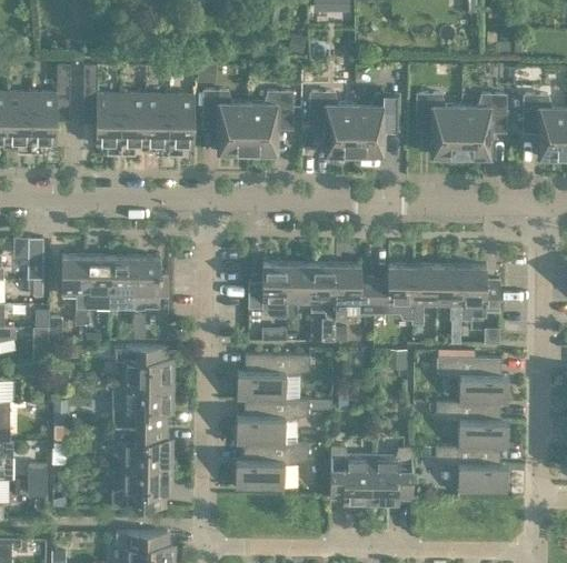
[(314,0),(314,10),(349,10),(348,0),(314,0)]
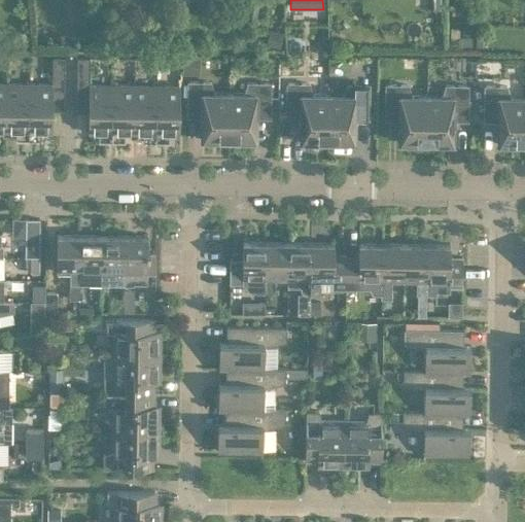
[(441,0),(431,0),(432,12),(441,12),(441,0)]
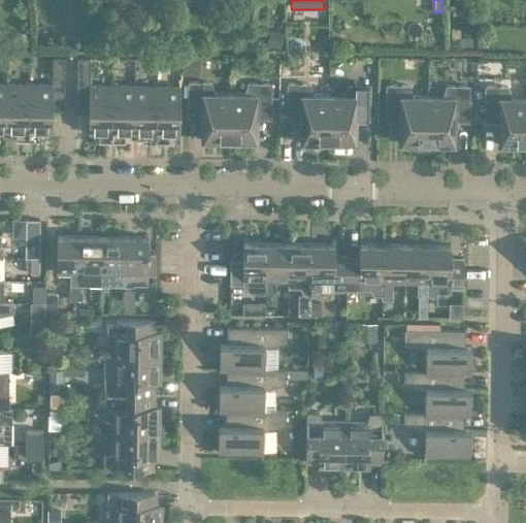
[(460,18),(460,17),(468,17),(468,8),(460,8),(460,11),(454,11),(454,18),(460,18)]
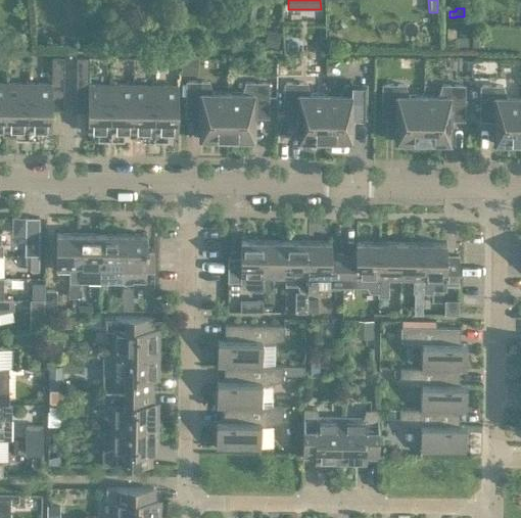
[(266,47),(278,50),(282,35),(270,32),(266,47)]
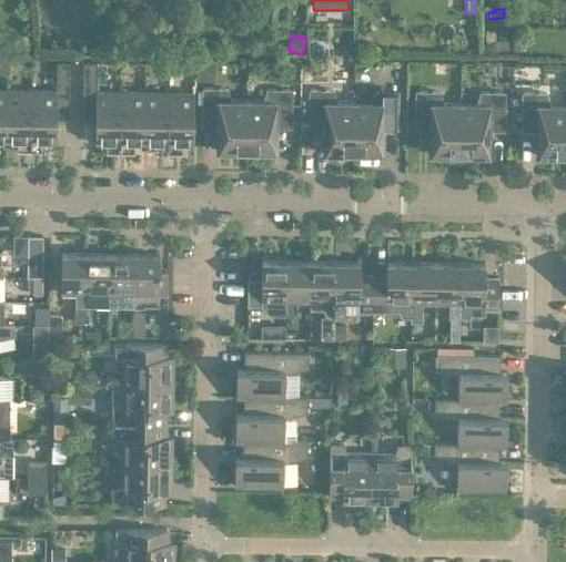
[(57,93),(8,92),(7,144),(17,144),(17,153),(46,154),(46,145),(56,145),(57,122),(69,122),(70,64),(57,64),(57,93)]
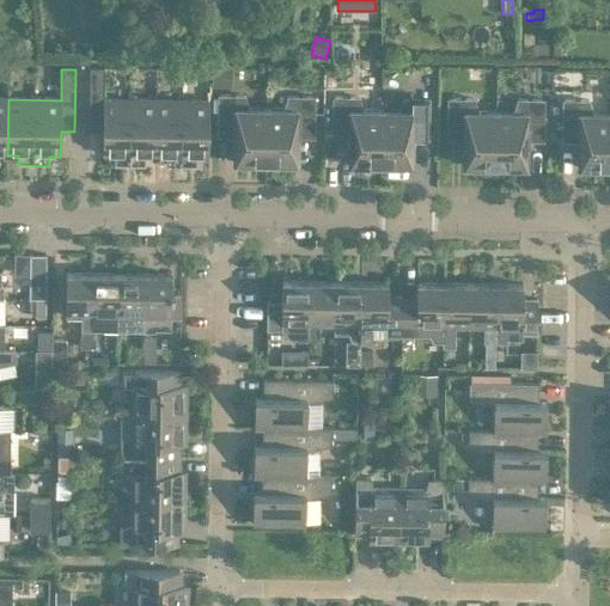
[(145,158),(156,158),(157,102),(104,102),(104,71),(90,69),(90,132),(103,132),(103,157),(114,158),(114,166),(145,167),(145,158)]
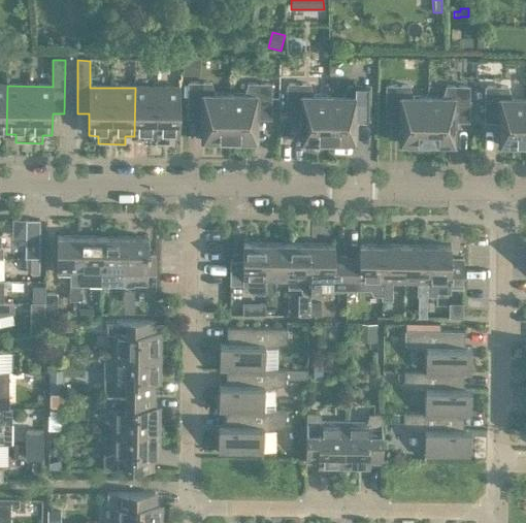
[(184,75),(200,75),(200,61),(184,61),(184,75)]
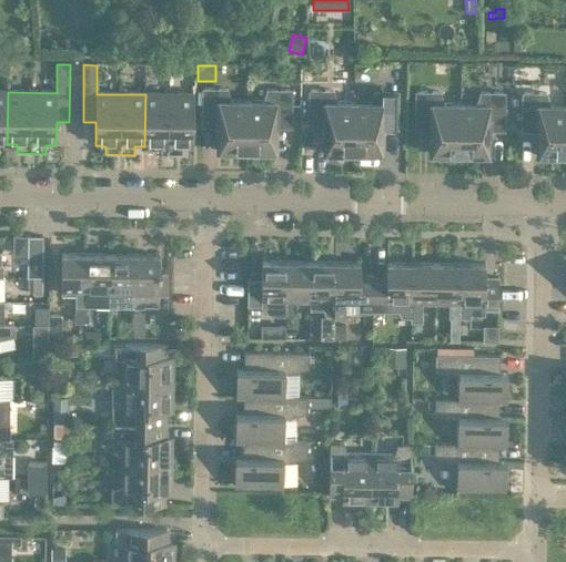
[(223,152),(223,155),(238,155),(238,152),(246,152),(248,103),(230,103),(228,92),(203,91),(202,121),(218,121),(218,152),(223,152)]
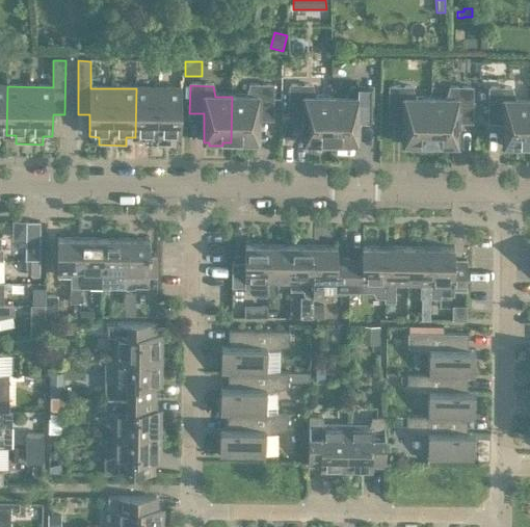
[(239,142),(239,146),(253,146),(253,143),(258,143),(259,114),(272,114),(273,86),(250,86),(247,97),(232,97),(231,142),(239,142)]
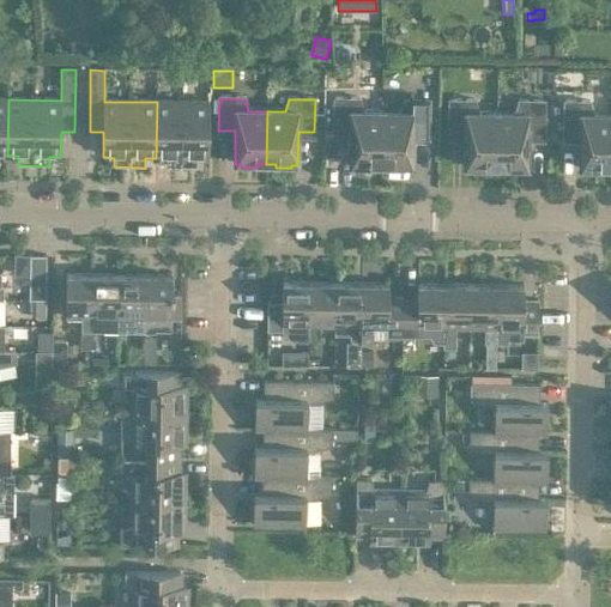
[(334,101),(333,132),(350,133),(350,165),(356,165),(356,169),(371,169),(371,167),(381,167),(382,114),(363,113),(361,101),(334,101)]
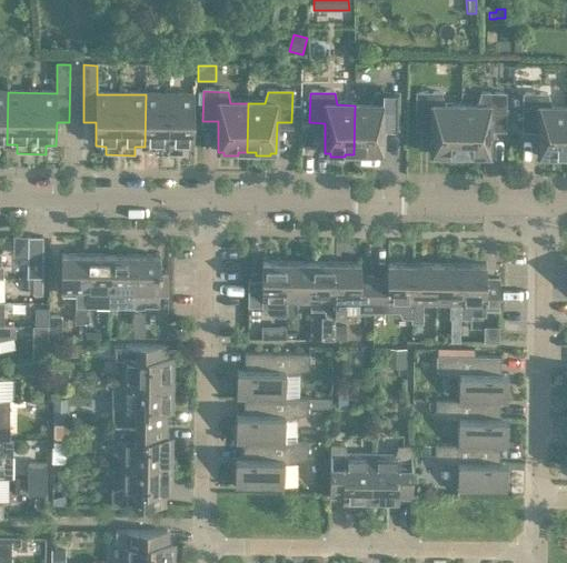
[(355,106),(354,154),(362,154),(362,158),(377,158),(377,154),(383,154),(383,123),(398,124),(399,94),(375,93),(371,106),(355,106)]
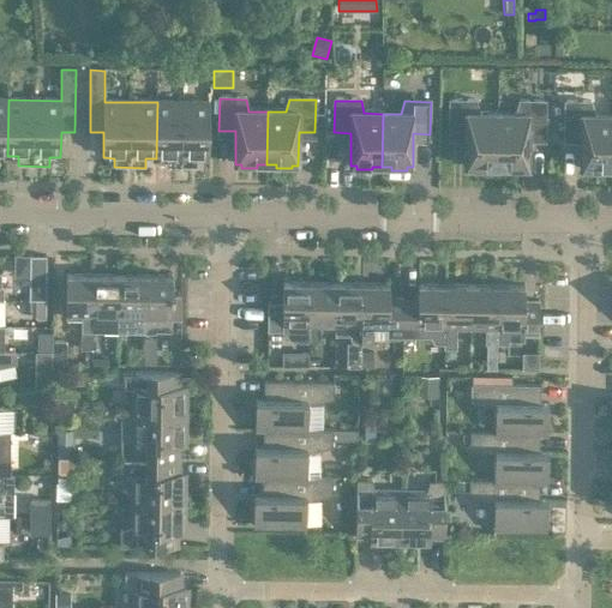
[(210,103),(157,102),(156,158),(167,158),(166,168),(198,168),(198,160),(209,160),(210,103)]
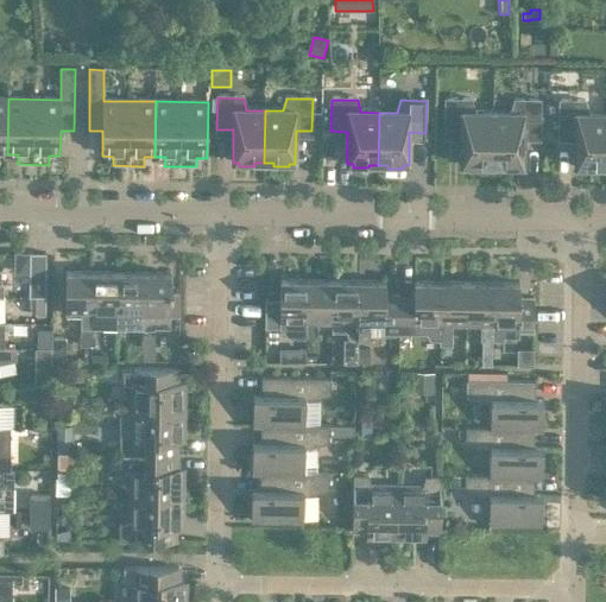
[(467,170),(483,170),(483,166),(492,166),(493,114),(474,114),(472,101),(446,101),(444,133),(461,133),(461,166),(467,166),(467,170)]
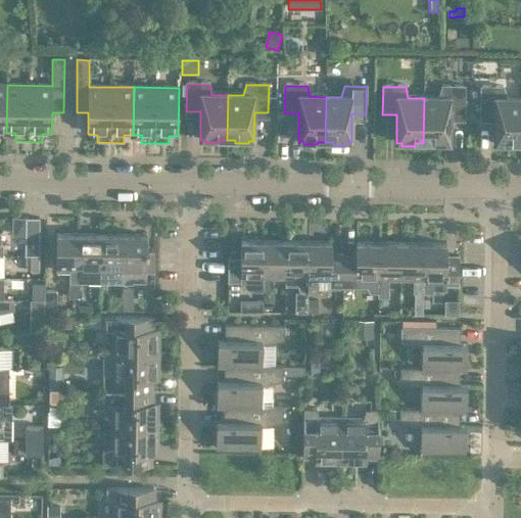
[(442,88),(439,98),(424,98),(423,143),(431,143),(431,146),(444,146),(444,143),(450,143),(450,115),(464,115),(465,88),(442,88)]
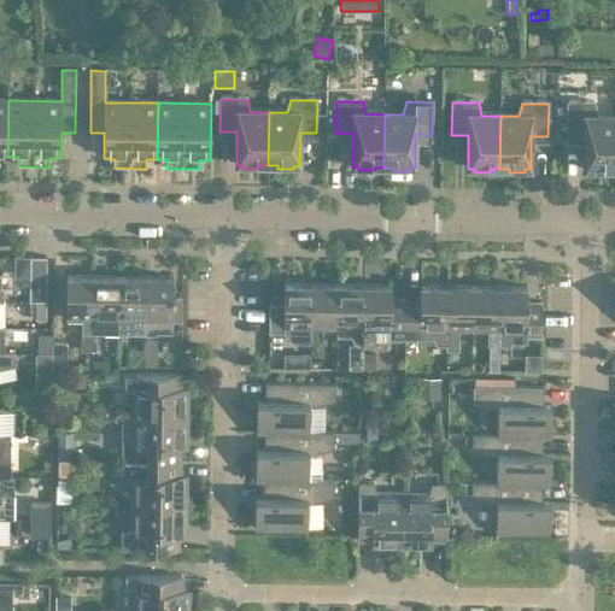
[(605,170),(614,170),(614,117),(597,117),(595,105),(568,104),(567,136),(584,136),(584,170),(590,170),(590,174),(605,174),(605,170)]
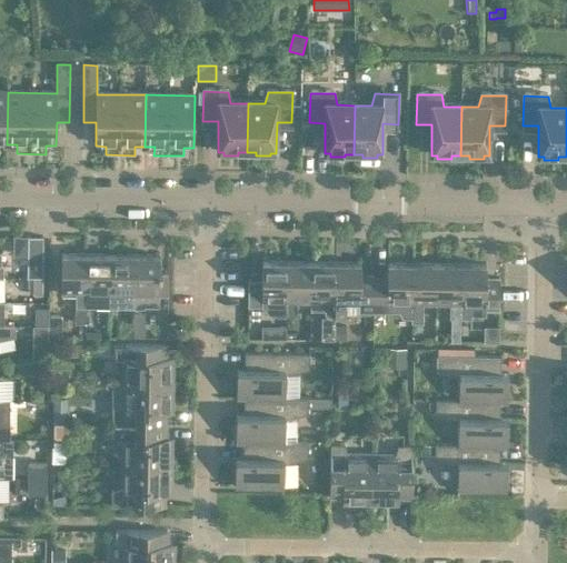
[(28,238),(27,258),(27,280),(29,280),(42,280),(43,239),(28,238)]
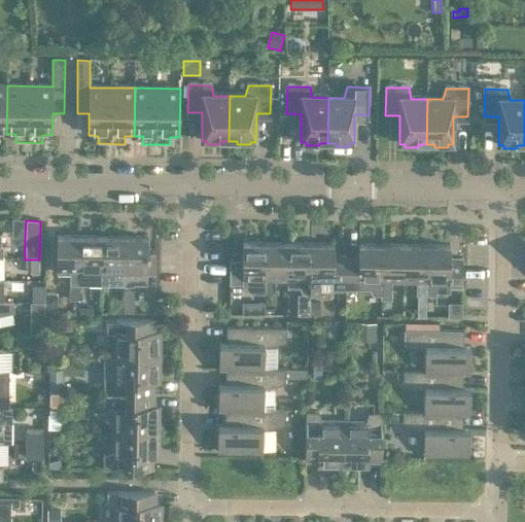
[(80,238),(57,238),(57,275),(70,275),(70,287),(79,287),(80,238)]
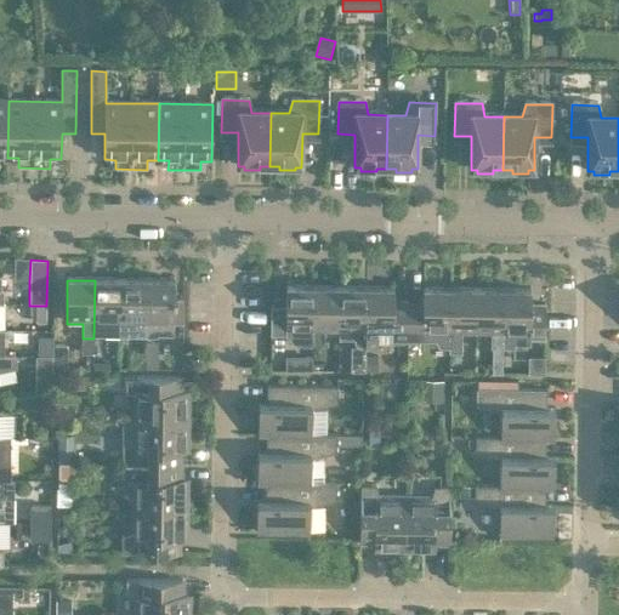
[(95,280),(94,339),(106,339),(120,339),(121,280),(95,280)]
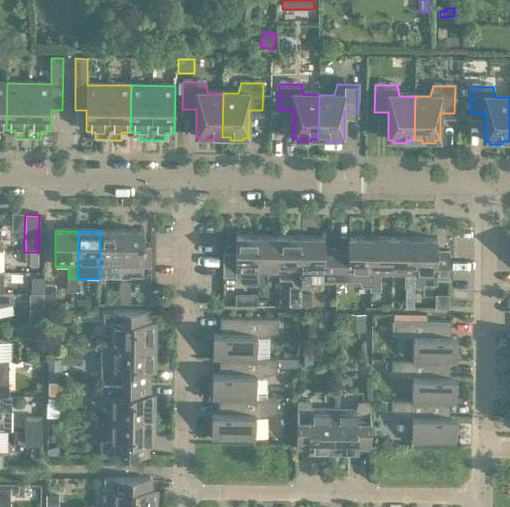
[(121,232),(100,231),(99,279),(111,279),(120,280),(121,232)]
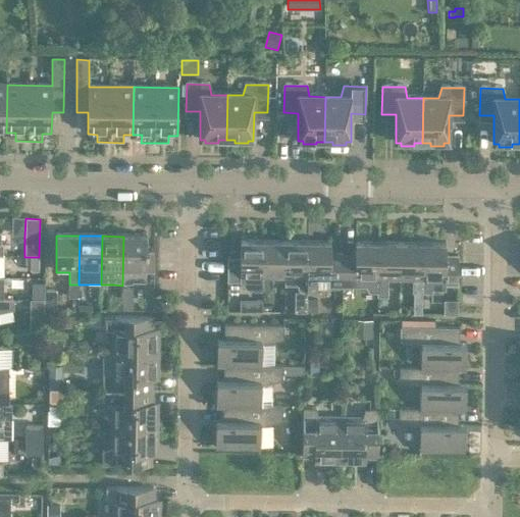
[(147,237),(123,237),(122,286),(133,286),(133,283),(146,283),(146,274),(154,274),(154,254),(148,254),(148,241),(147,241),(147,237)]
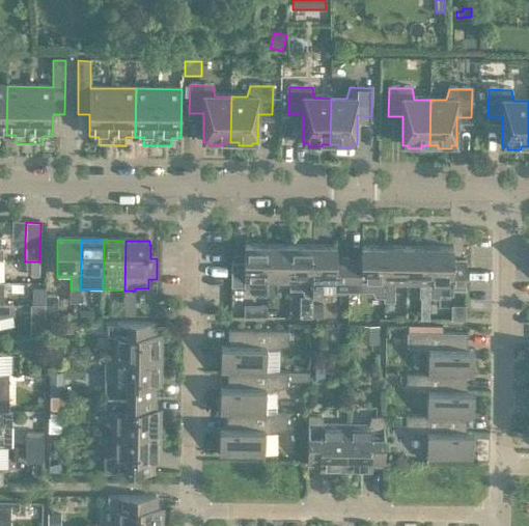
[(258,297),(268,298),(269,247),(245,246),(245,264),(231,264),(231,288),(245,289),(245,284),(258,284),(258,297)]
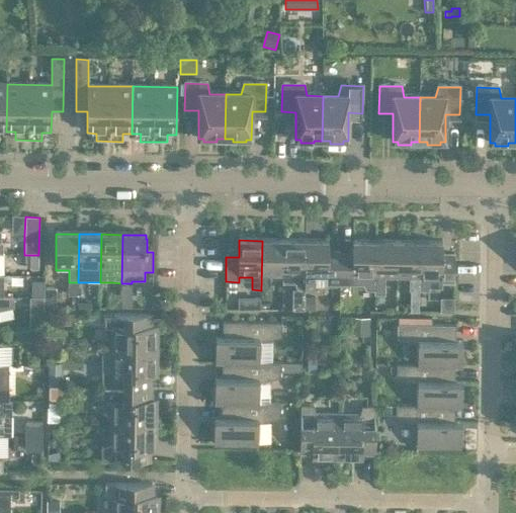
[(283,241),(262,241),(261,290),(270,290),(270,277),(283,277),(283,241)]
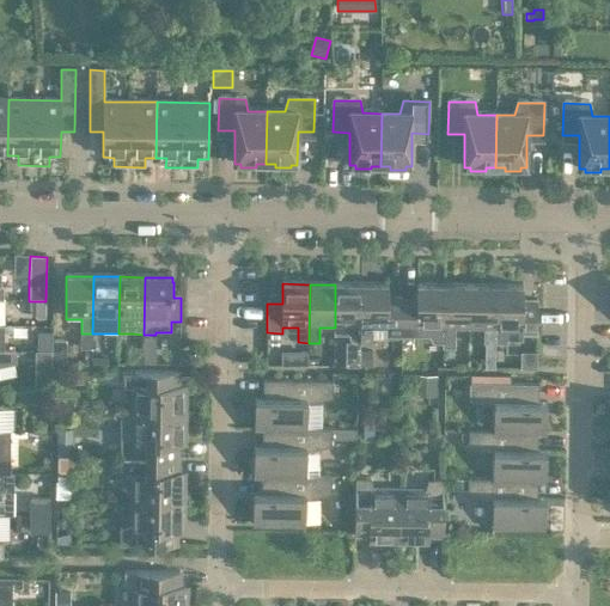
[(349,343),(360,343),(361,285),(335,285),(335,328),(349,328),(349,343)]
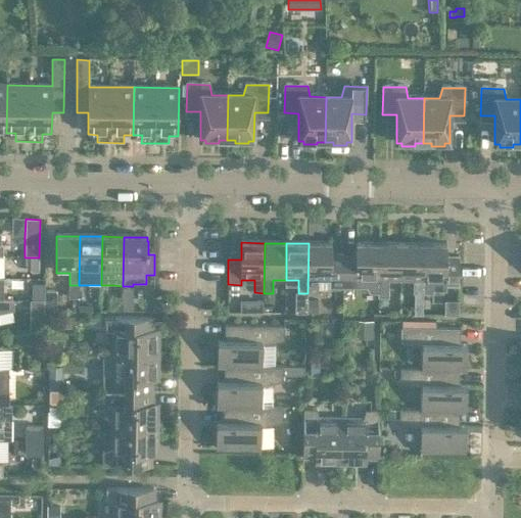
[(329,289),(343,289),(343,256),(331,256),(331,244),(309,243),(308,293),(317,293),(317,281),(330,281),(329,289)]
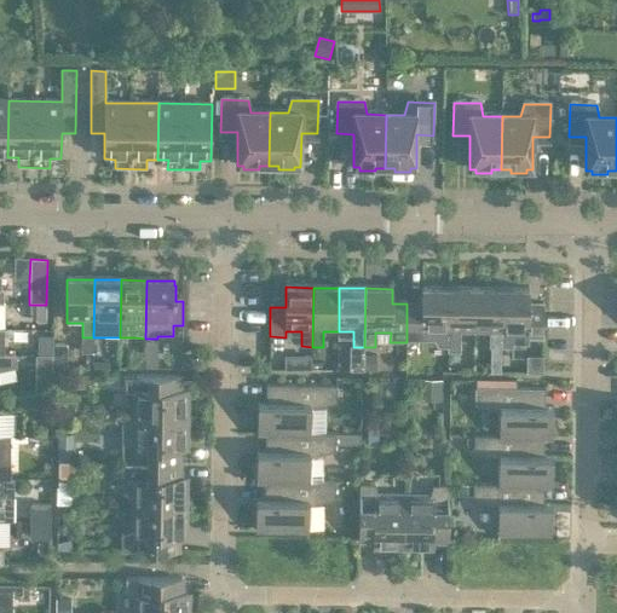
[(438,348),(449,348),(449,289),(422,289),(422,304),(407,304),(407,342),(422,342),(424,333),(438,333),(438,348)]
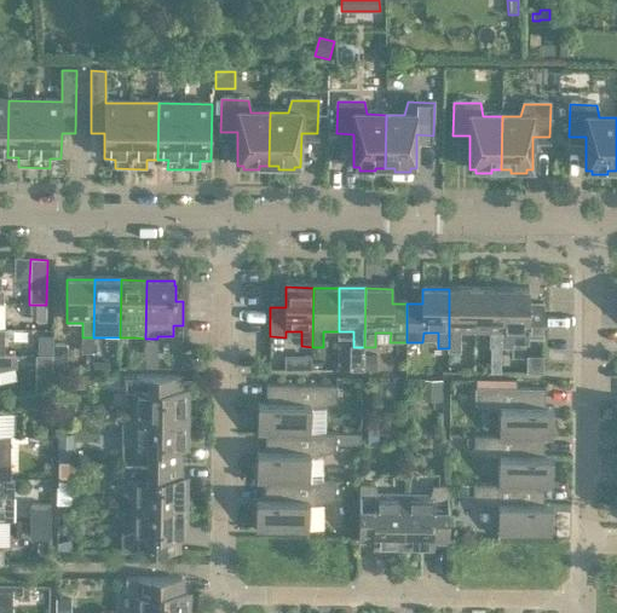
[(449,289),(449,348),(460,348),(460,334),(474,334),(476,290),(449,289)]
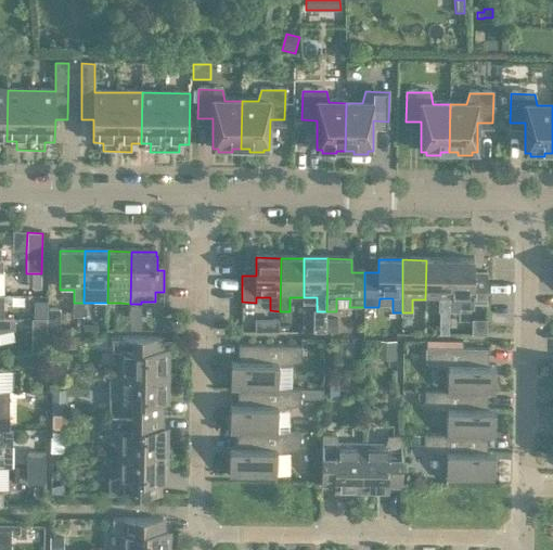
[(426,260),(425,299),(439,299),(439,314),(449,314),(449,260),(426,260)]
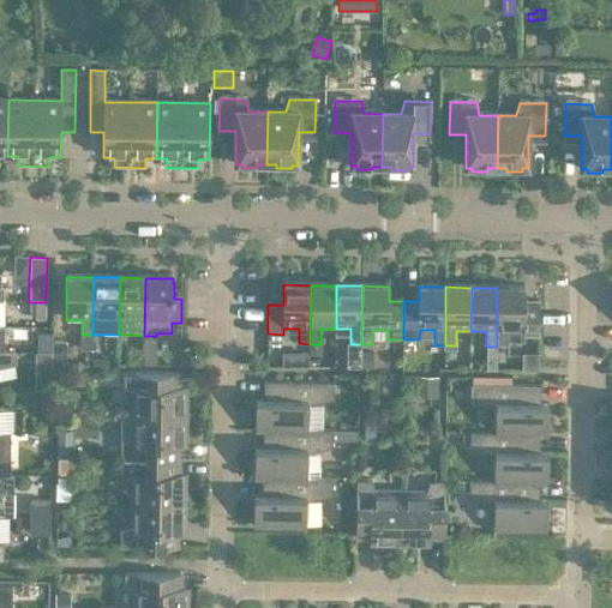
[(525,288),(497,288),(497,347),(508,347),(508,331),(523,331),(523,338),(539,338),(539,309),(525,308),(525,288)]
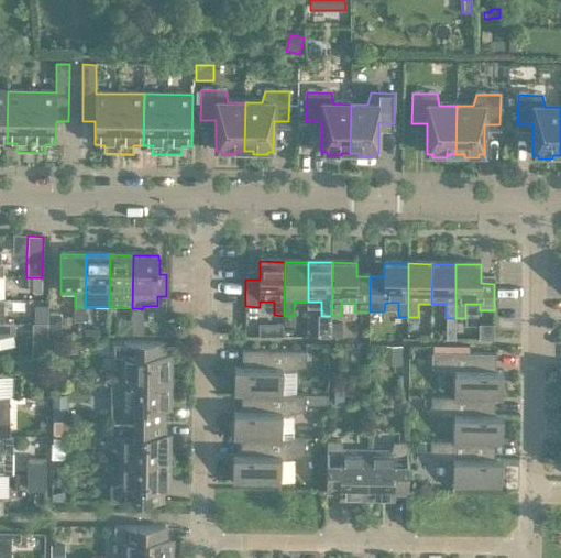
[(29,277),(29,287),(36,294),(42,294),(42,277),(29,277)]
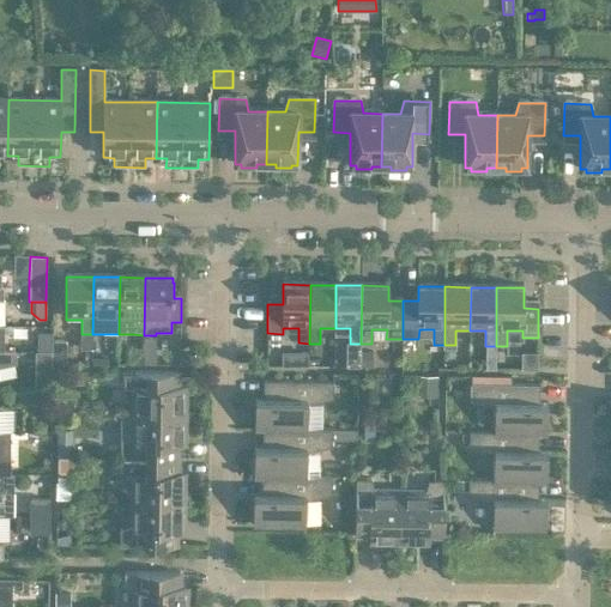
[(53,333),(38,333),(37,352),(53,353),(53,341),(53,333)]
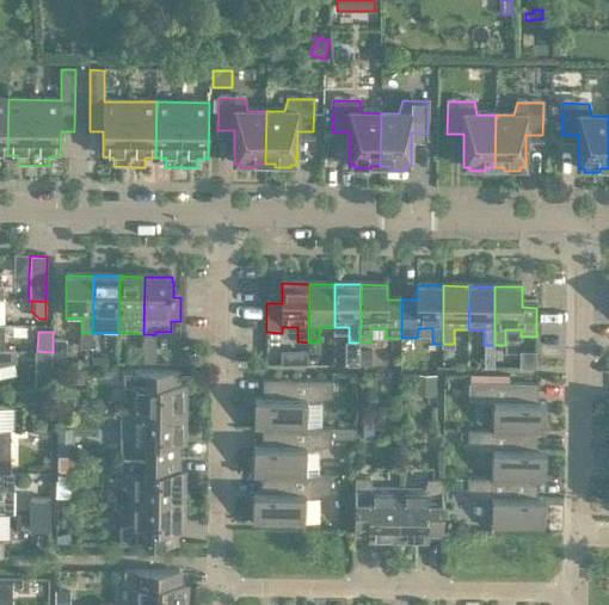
[(67,341),(53,340),(53,352),(51,371),(67,371),(67,341)]
